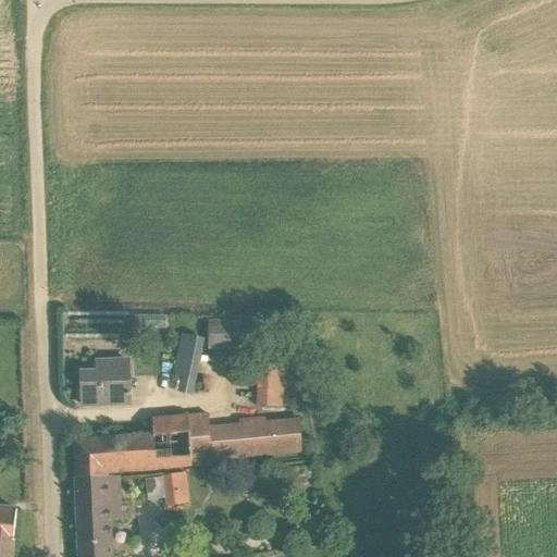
[(209,350),(263,349),(263,320),(209,321),(209,350)]
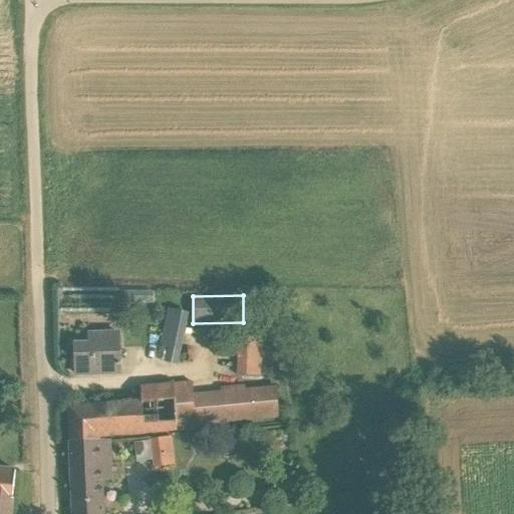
[(160,346),(181,350),(189,313),(168,308),(160,346)]
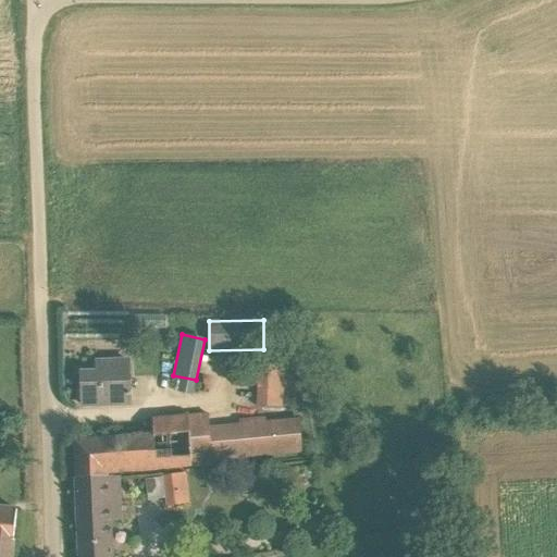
[(82,406),(132,404),(131,361),(96,362),(97,373),(81,373),(82,406)]
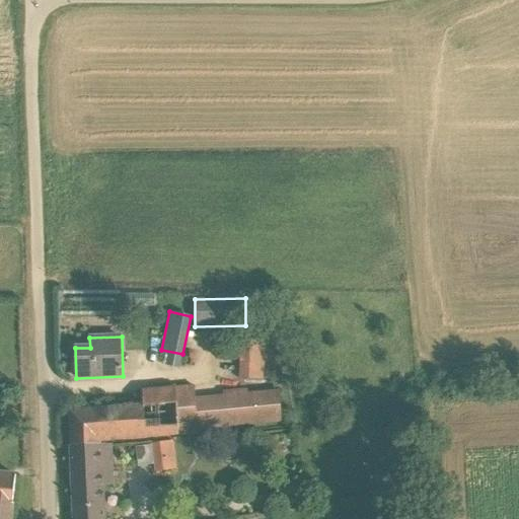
[(261,363),(262,338),(241,337),(239,379),(264,380),(265,363),(261,363)]
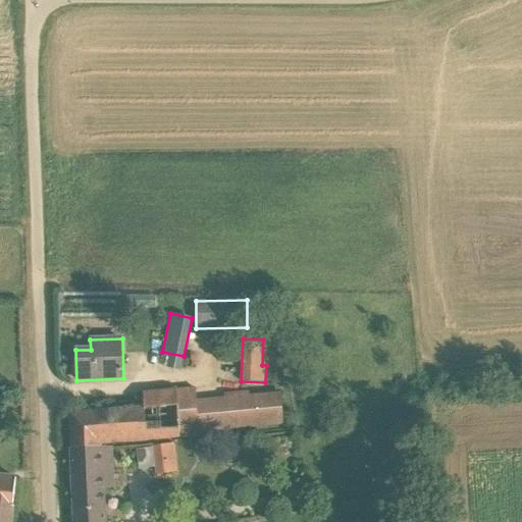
[(224,397),(197,400),(196,387),(145,393),(146,407),(90,412),(69,413),(71,449),(103,447),(103,445),(199,439),(199,432),(283,424),(280,393),(250,395),(250,390),(224,393),(224,397)]
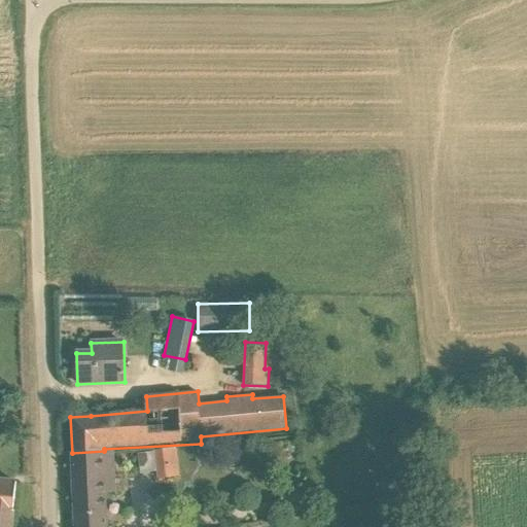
[(408,451),(409,435),(394,434),(393,451),(408,451)]
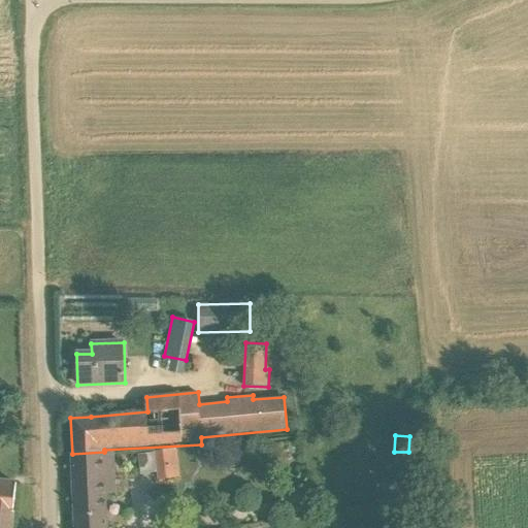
[(177,449),(154,451),(156,473),(158,473),(159,483),(180,481),(177,449)]
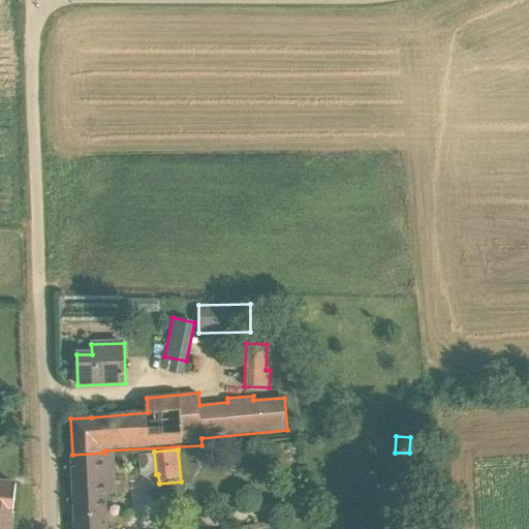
[(107,528),(106,495),(117,495),(115,453),(104,453),(72,455),(75,528),(107,528)]
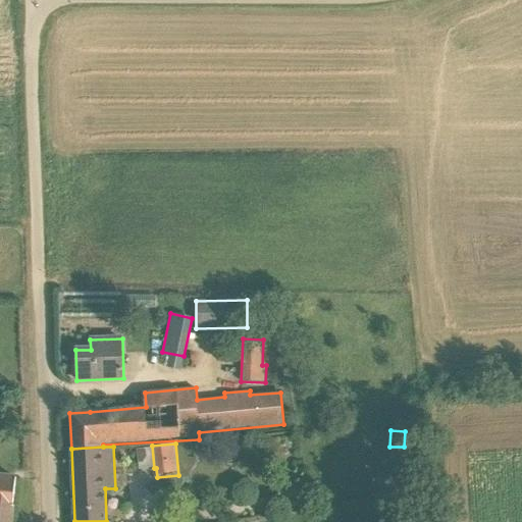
[(10,521),(16,478),(0,476),(0,521),(10,521)]
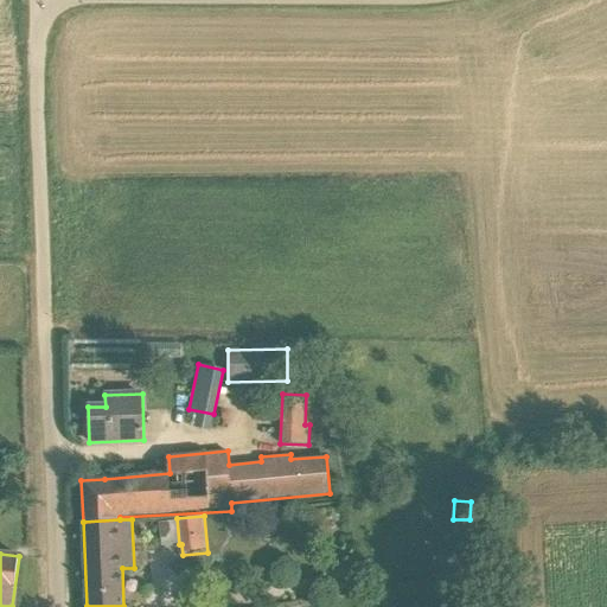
[(346,581),(349,594),(363,590),(359,577),(346,581)]
